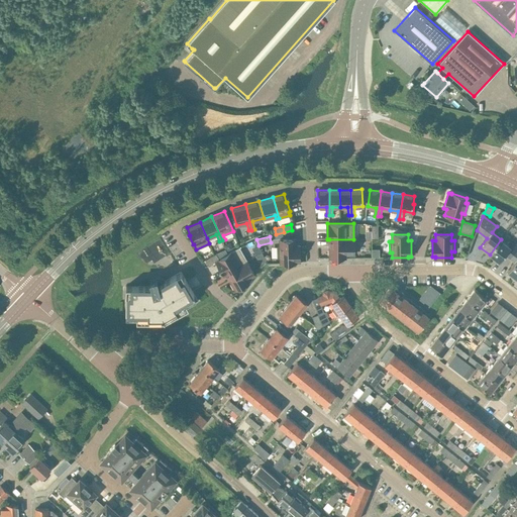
[(296,245),(296,239),(280,240),(280,246),(277,246),(278,257),(280,257),(280,264),(296,263),(296,262),(300,262),(299,245),(296,245)]
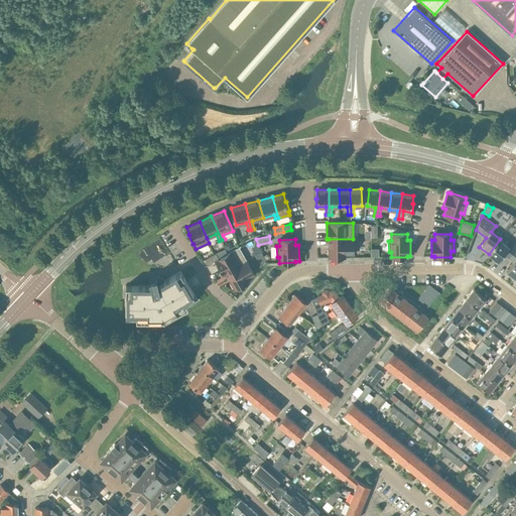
[(353,239),(329,239),(329,258),(345,257),(345,254),(353,254),(353,239)]
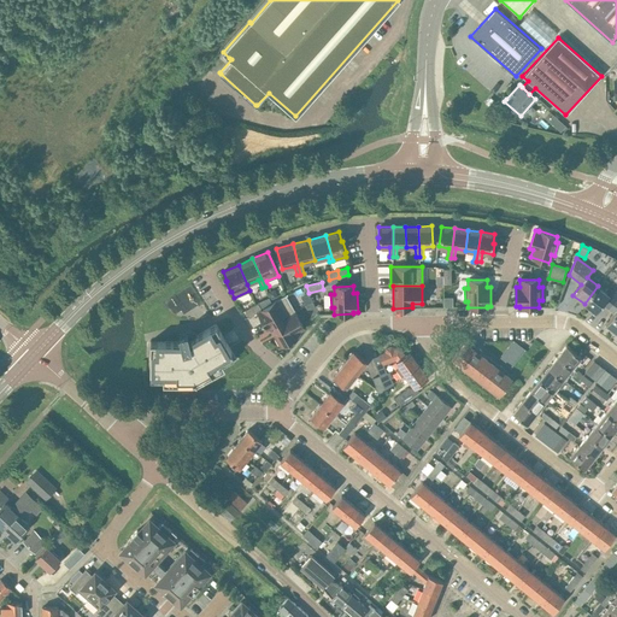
[(607,309),(616,297),(616,292),(613,289),(612,291),(607,287),(605,292),(598,286),(585,304),(595,313),(603,305),(607,309)]
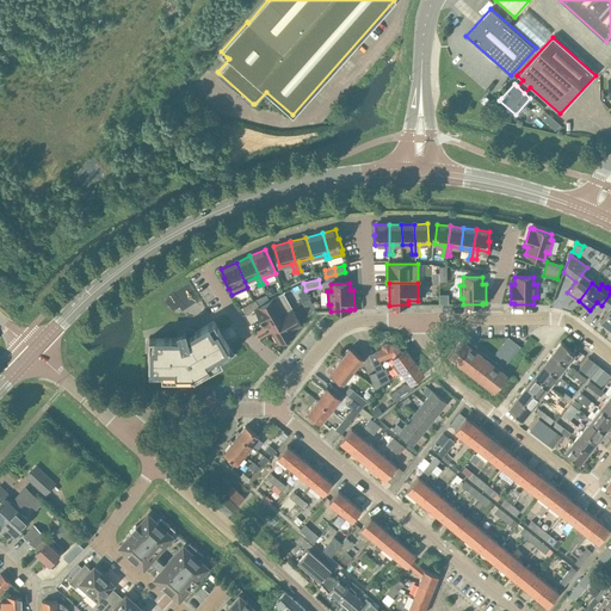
[(267,323),(292,309),(283,292),(259,307),(255,309),(265,326),(267,323)]
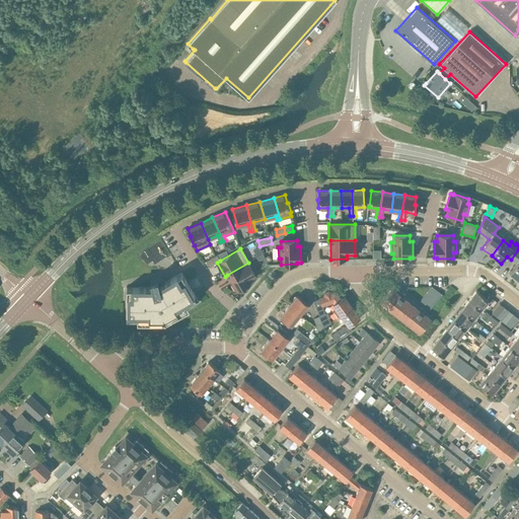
[(518,280),(518,249),(511,260),(516,264),(509,273),(518,280)]
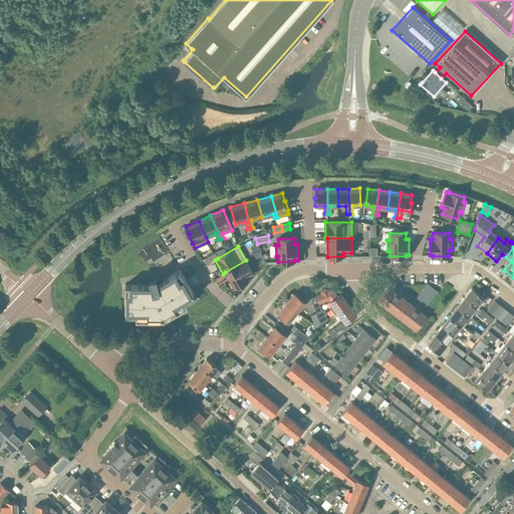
[(213,254),(204,259),(207,264),(215,260),(218,258),(215,252),(213,254)]
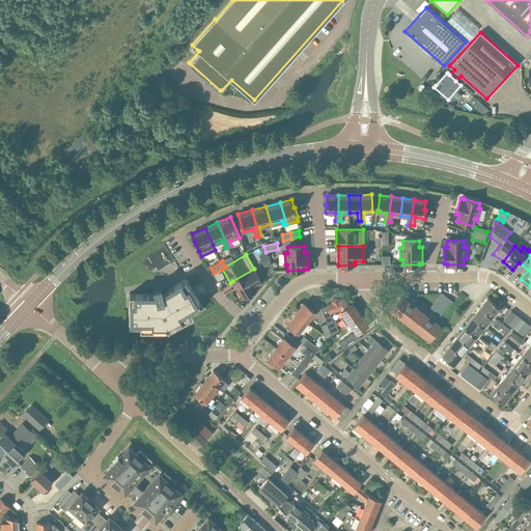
[(254,269),(232,281),(242,298),(256,289),(254,286),(261,282),(254,269)]
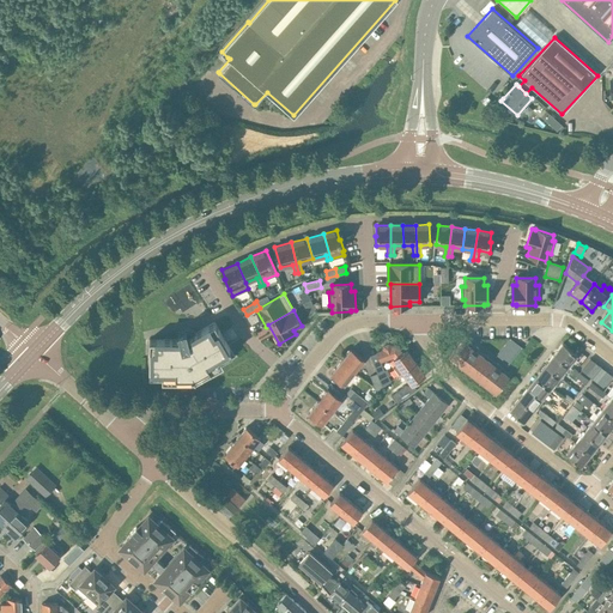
[(235,357),(214,322),(195,333),(193,328),(178,332),(181,339),(177,340),(177,339),(150,339),(150,380),(194,380),(195,380),(235,357)]
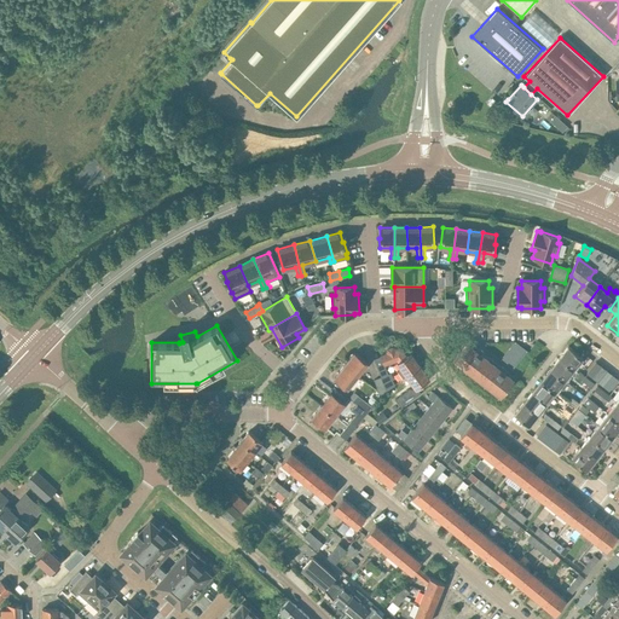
[(453,360),(463,368),(463,365),(463,363),(466,359),(467,357),(469,354),(472,352),(475,351),(478,351),(468,342),(453,360)]
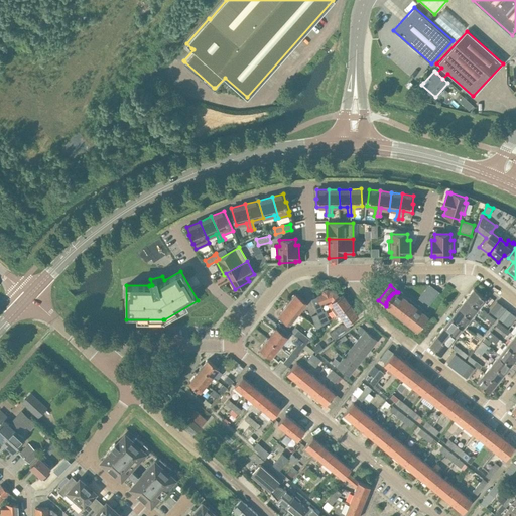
[(425,290),(434,298),(438,292),(429,285),(425,290)]
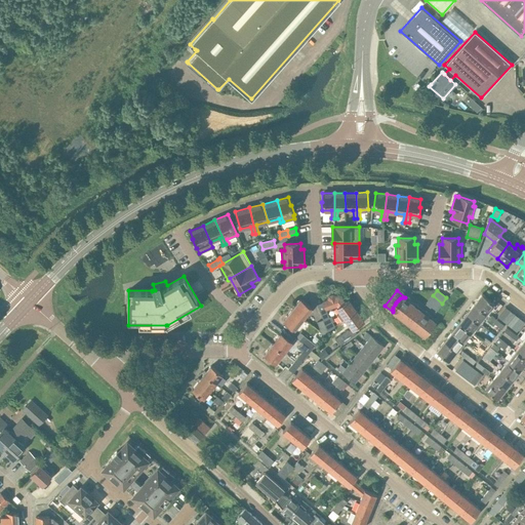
[(474,304),(486,313),(494,304),(482,293),(474,304)]
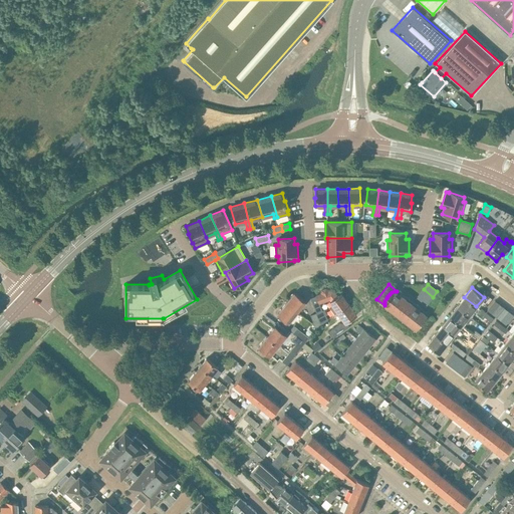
[(336,312),(348,303),(341,293),(337,296),(332,289),(328,291),(327,289),(325,289),(321,290),(320,292),(321,293),(315,295),(319,304),(326,301),(327,303),(329,302),(336,312)]
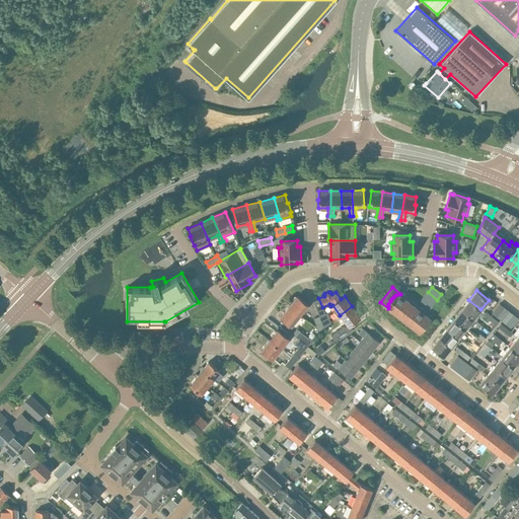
[(433,304),(437,300),(428,292),(424,297),(433,304)]
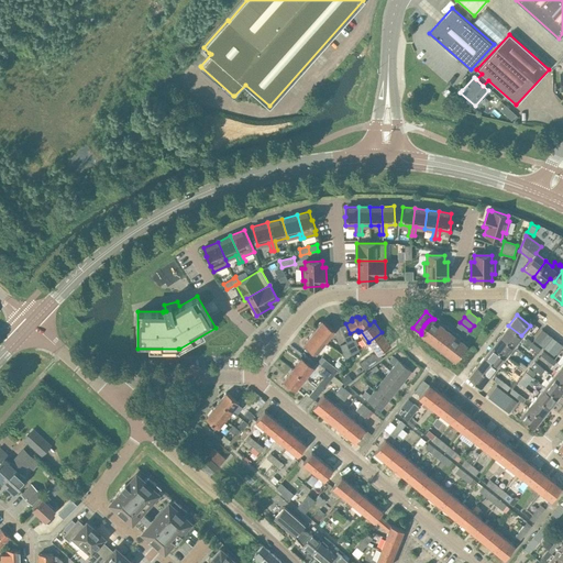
[(421,332),(421,334),(423,337),(435,320),(434,319),(432,319),(429,320),(427,322),(424,324),(423,327),(421,330),(421,332)]
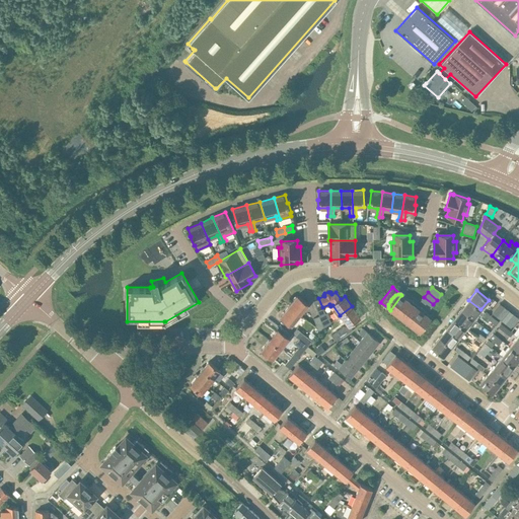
[(399,317),(412,302),(401,295),(390,310),(399,317)]
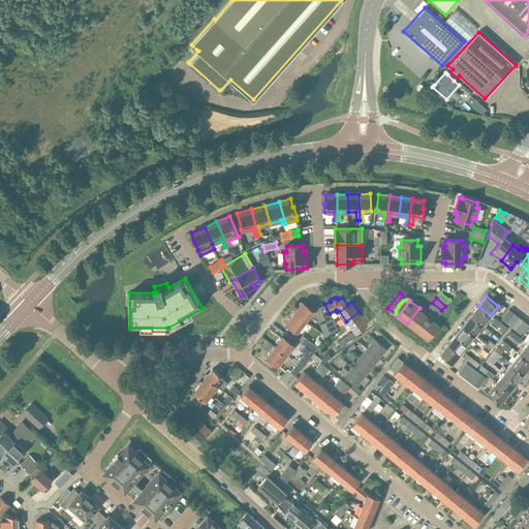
[(293,312),(306,321),(314,311),(303,302),(293,312)]
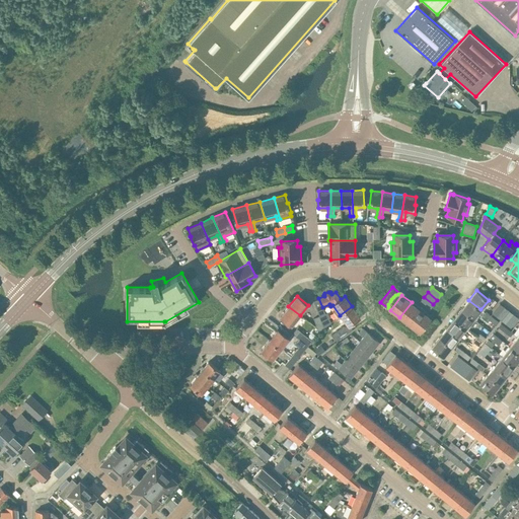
[(430,309),(433,304),(424,297),(420,302),(430,309)]
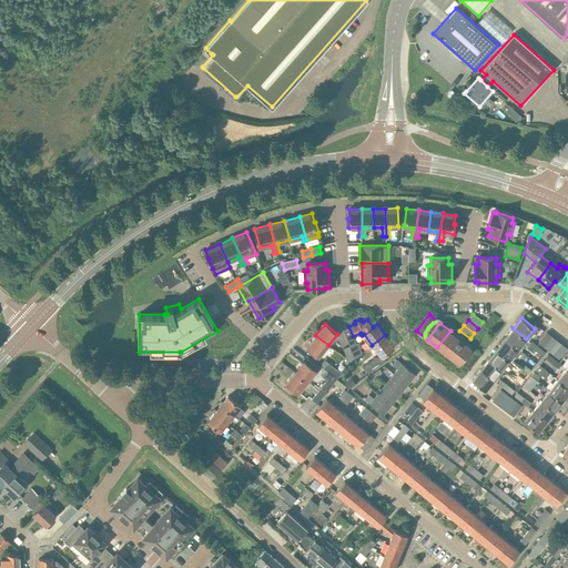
[(518,350),(526,338),(513,328),(505,338),(518,350)]
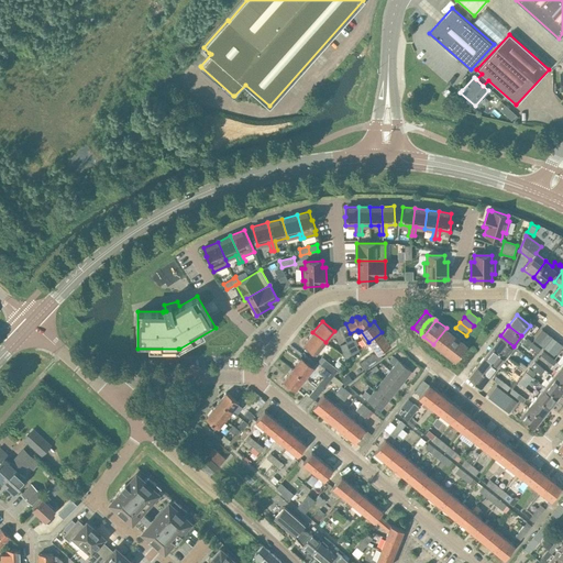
[(433,344),(444,353),(445,352),(455,339),(457,337),(446,328),(433,344)]
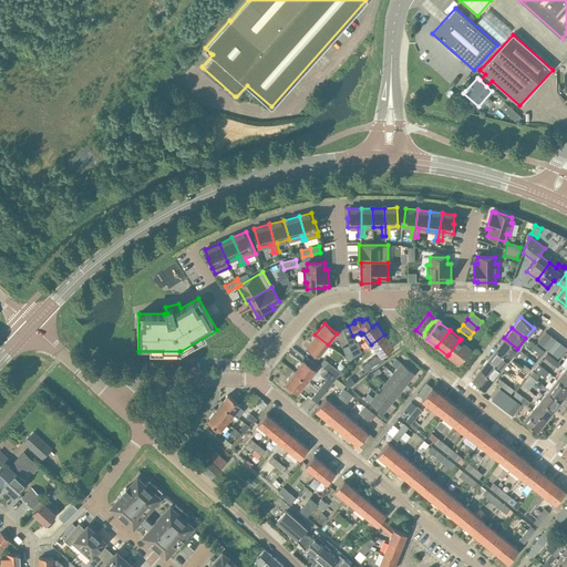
[(544,348),(553,337),(546,332),(537,342),(544,348)]
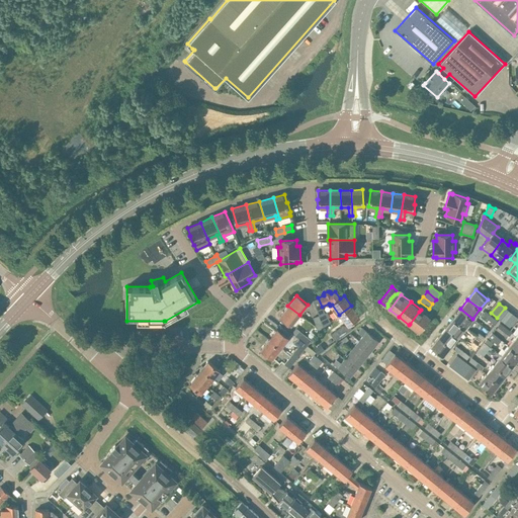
[(290,325),(299,315),(287,306),(279,316),(290,325)]
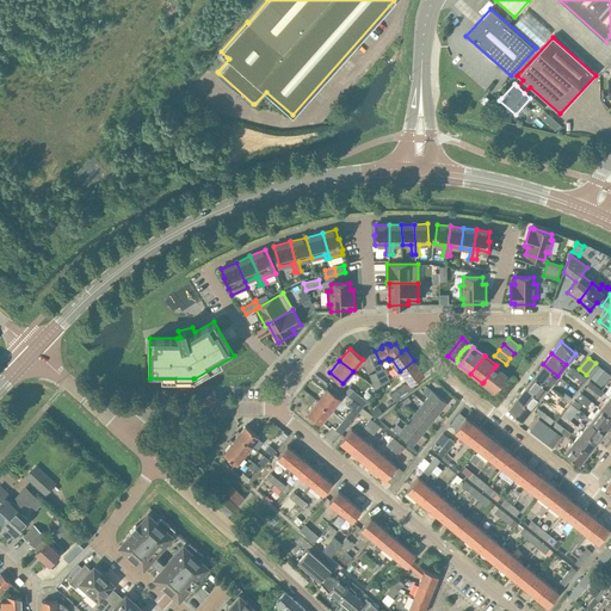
[(414,360),(400,371),(409,384),(424,374),(414,360)]
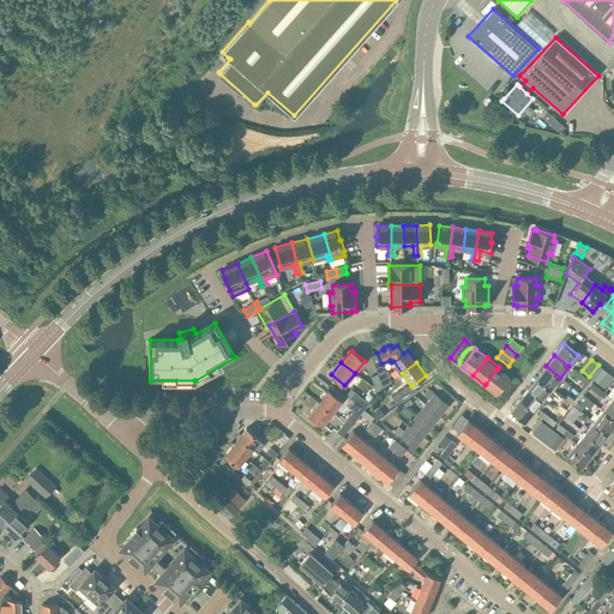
[(596,383),(606,371),(599,365),(589,377),(596,383)]
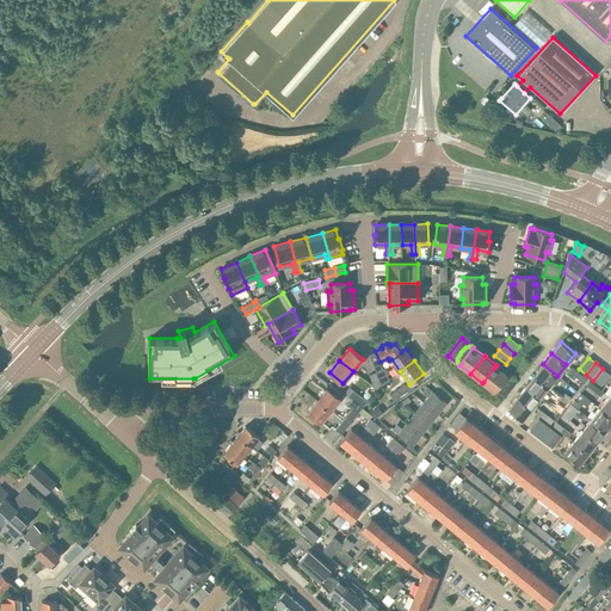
[(549,387),(557,376),(543,364),(535,375),(549,387)]
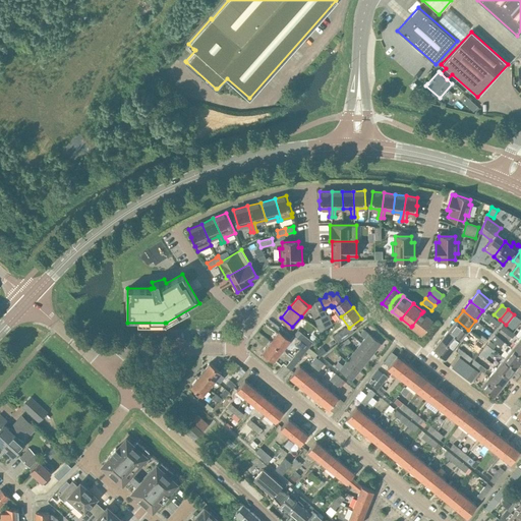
[(412,326),(411,327),(421,334),(432,319),(423,311),(421,313),(420,316),(419,319),(418,321),(416,323),(413,325),(412,326)]
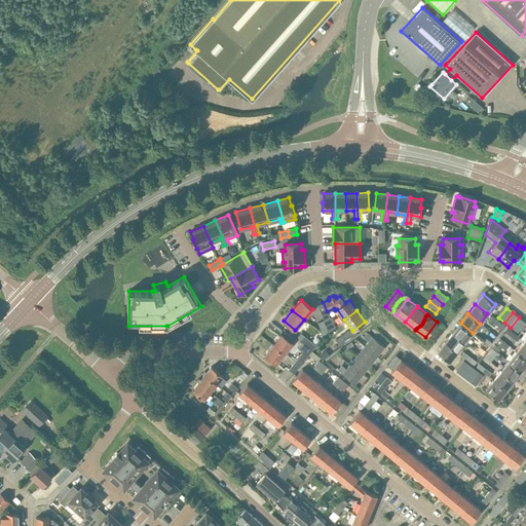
[(425,316),(416,329),(417,328),(420,326),(422,324),(423,322),(424,320),(425,316)]
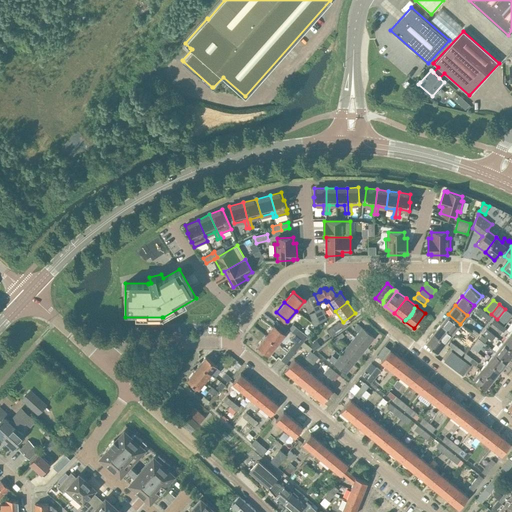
[(483,316),(485,313),(479,308),(477,312),(483,316)]
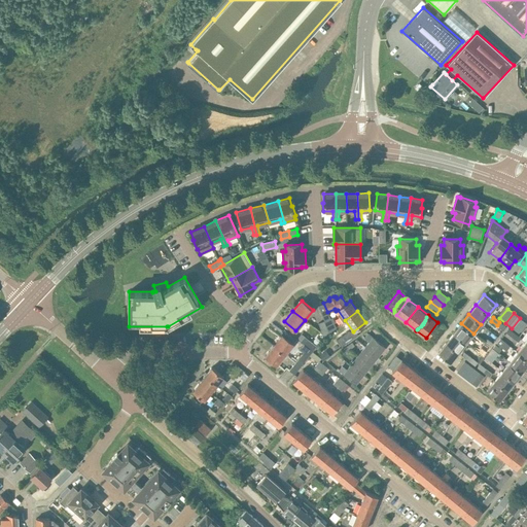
[(520,318),(512,328),(519,332),(526,323),(520,318)]
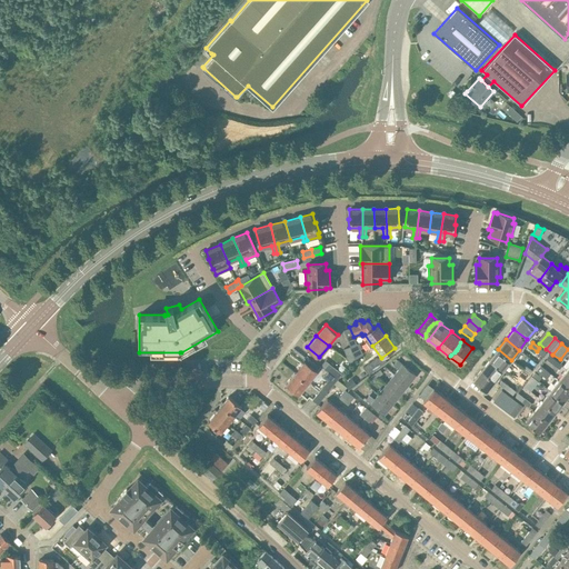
[(348,362),(355,360),(363,355),(360,349),(357,345),(343,350),(348,362)]
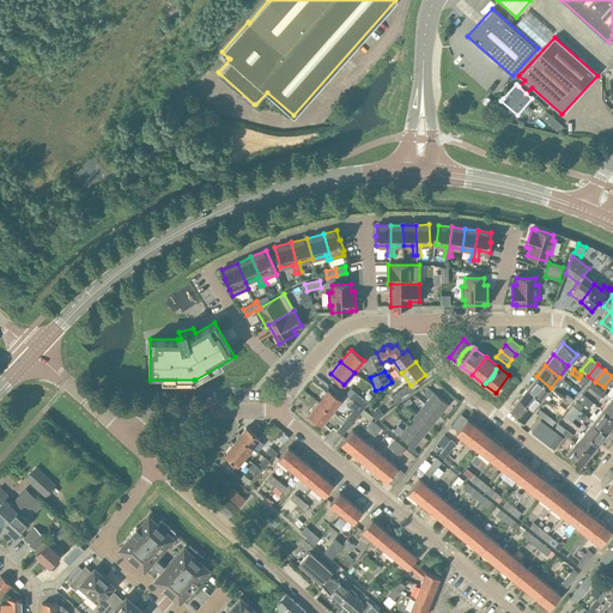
[(581,375),(578,378),(586,384),(589,380),(581,375)]
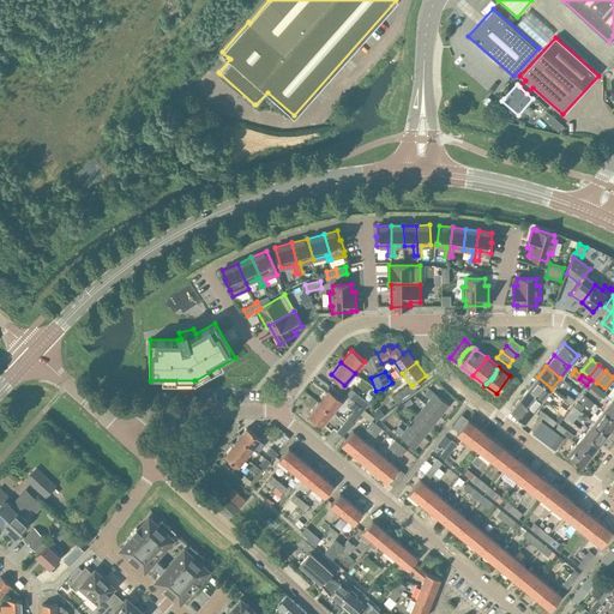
[(542,399),(552,389),(537,377),(528,387),(542,399)]
